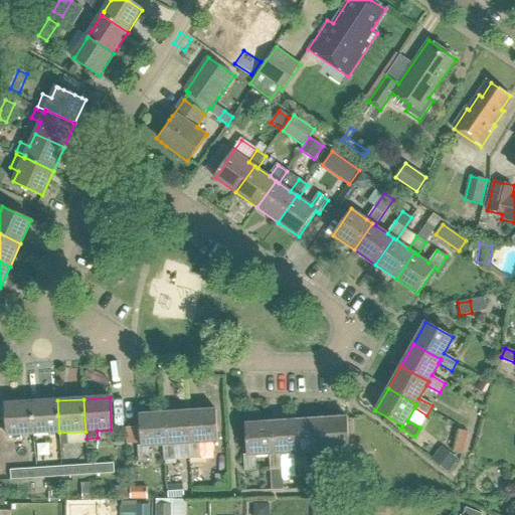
[(57,400),(31,402),(33,435),(59,433),(57,400)]
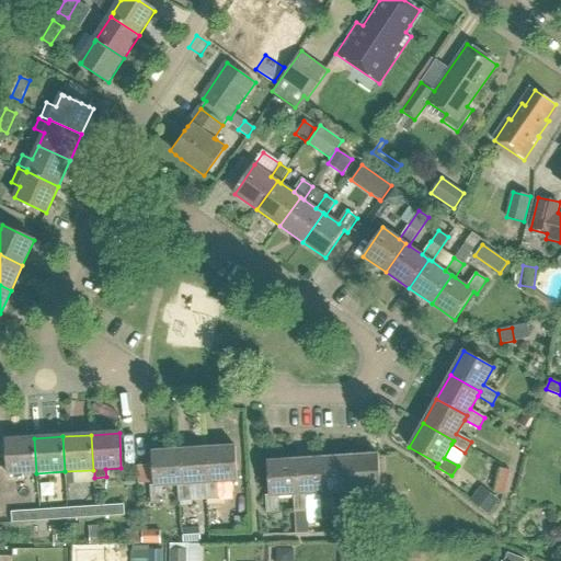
[(8,474),(36,473),(34,438),(6,439),(8,474)]
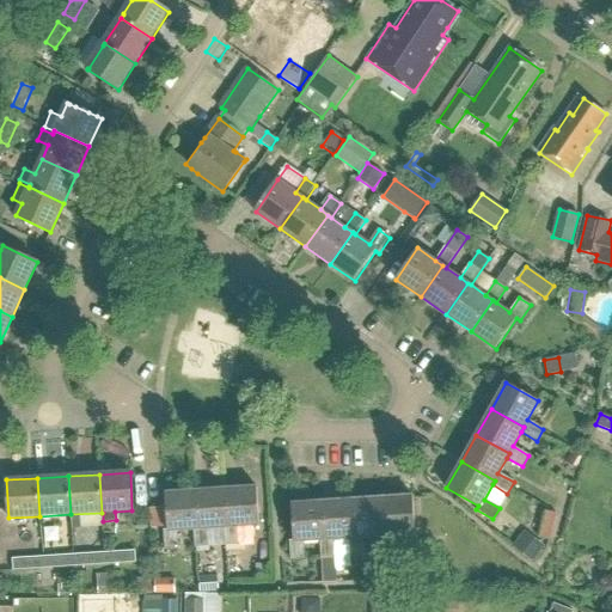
[(257,487),(226,489),(230,527),(224,528),(225,545),(238,545),(237,527),(259,526),(257,487)]
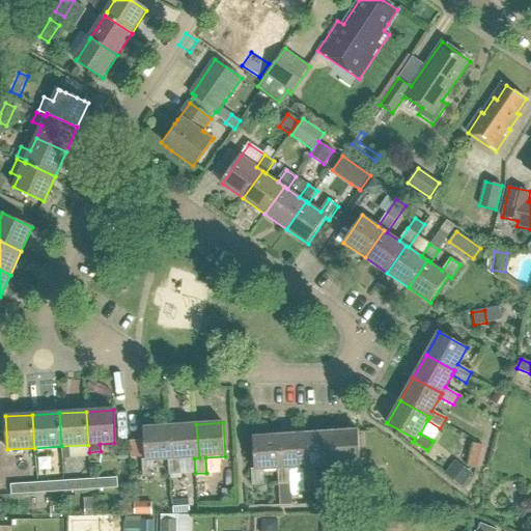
[(179,459),(194,458),(199,457),(196,424),(170,426),(172,459),(168,459),(169,475),(180,474),(179,459)]
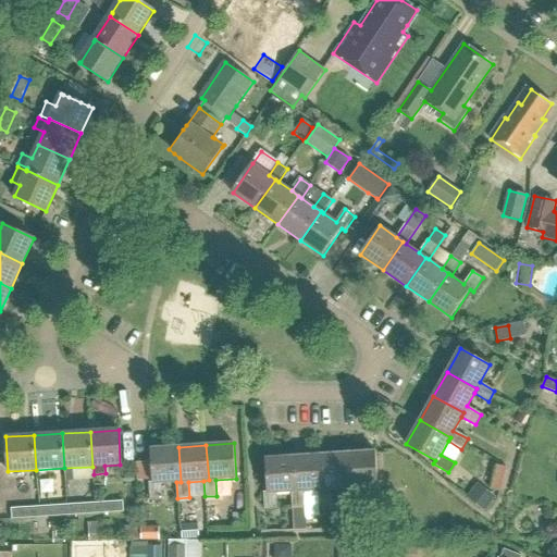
[(137,480),(152,479),(152,482),(150,483),(151,500),(163,499),(162,483),(176,482),(181,482),(178,447),(150,449),(151,461),(136,462),(137,480)]
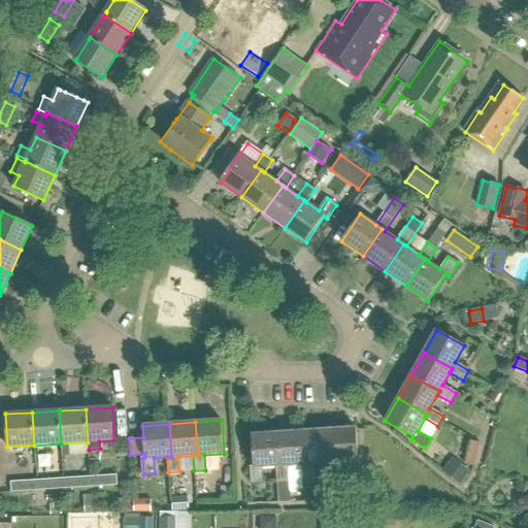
[(357,427),(330,429),(332,462),(329,463),(330,479),(340,477),(339,462),(359,461),(357,427)]
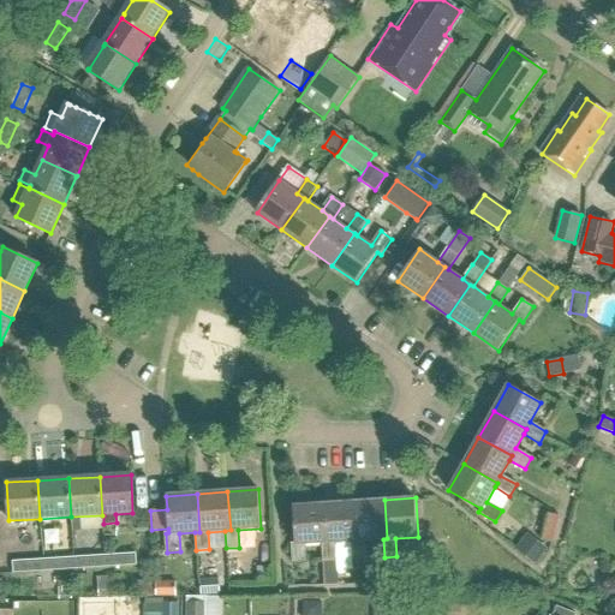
[(365,541),(383,539),(387,538),(384,500),(353,502),(357,541),(352,541),(353,559),(366,559),(365,541)]
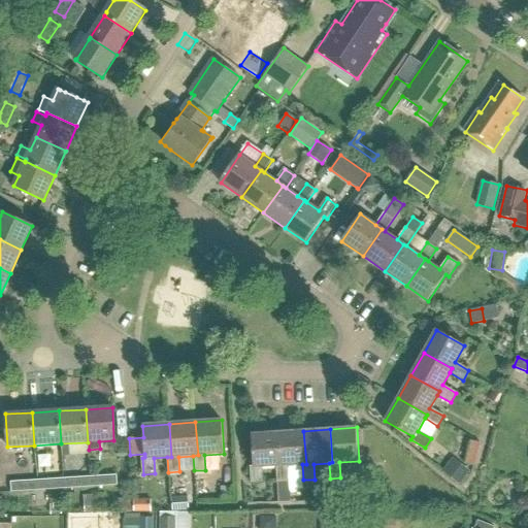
[(288,465),(302,464),(306,464),(303,431),(277,433),(279,466),(276,466),(277,482),(289,481),(288,465)]
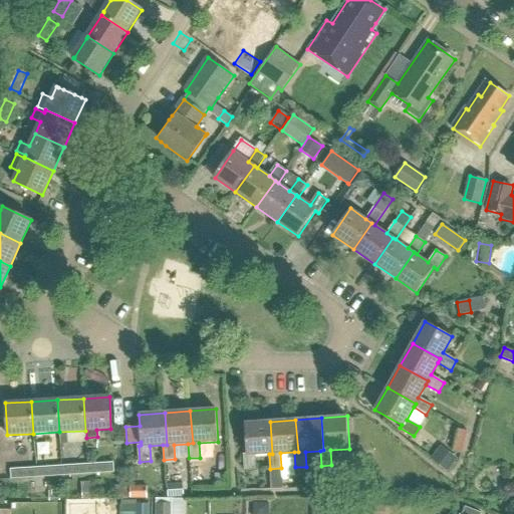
[(272,454),(270,422),(244,423),(247,454),(244,455),(245,471),(256,470),(255,455),(269,454),(272,454)]
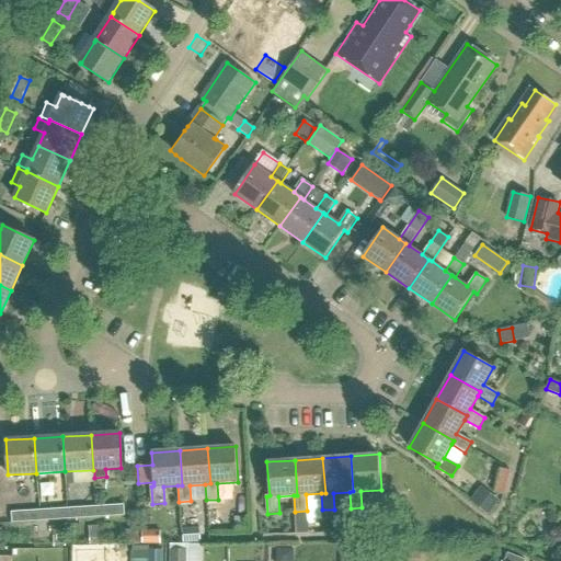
[(457,496),(468,497),(472,474),(461,472),(457,496)]
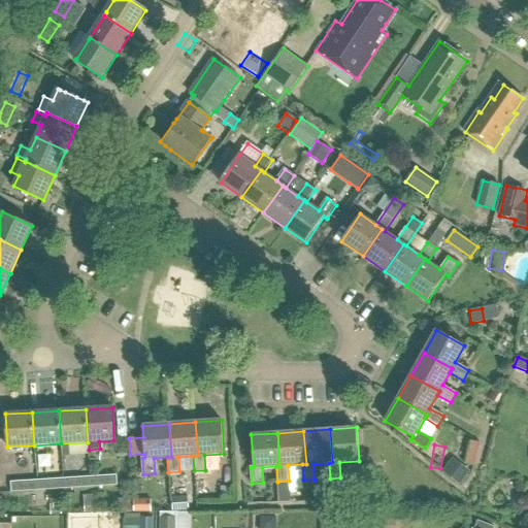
[(128,449),(117,449),(118,457),(128,457),(128,449)]
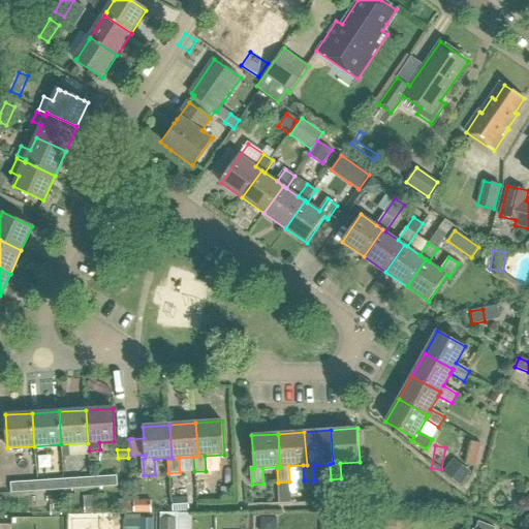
[(454,459),(443,472),(461,485),(470,472),(454,459)]
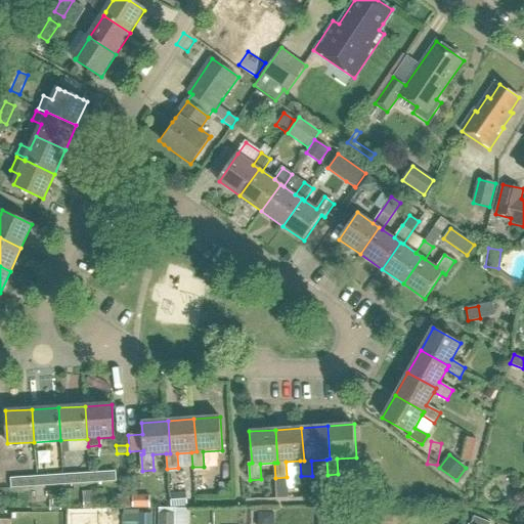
[(89,473),(90,483),(117,481),(117,471),(89,473)]
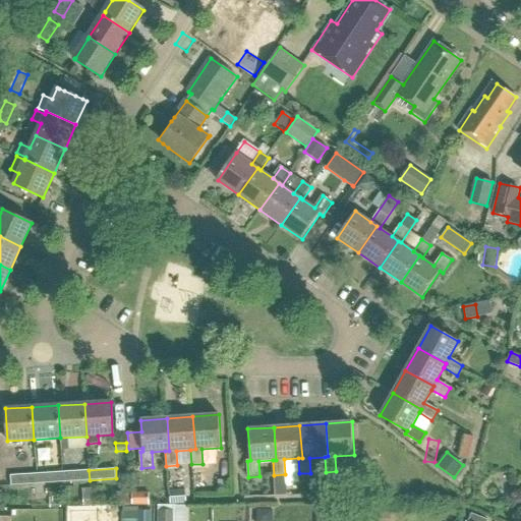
[(61,472),(62,482),(90,480),(89,470),(61,472)]
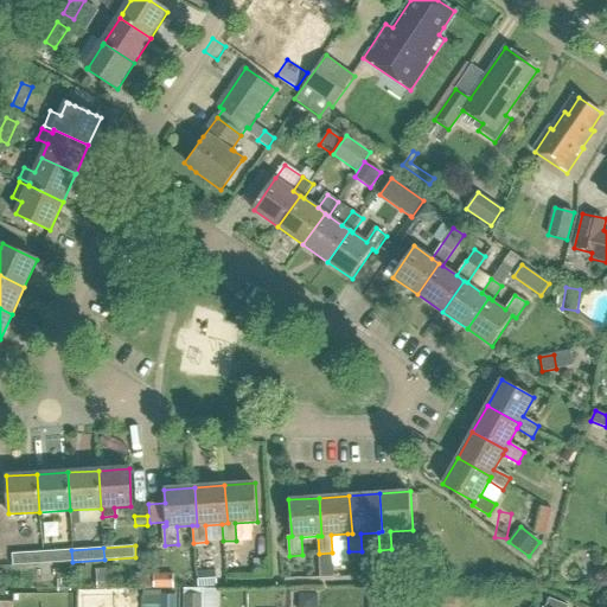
[(43,551),(43,563),(72,562),(71,550),(43,551)]
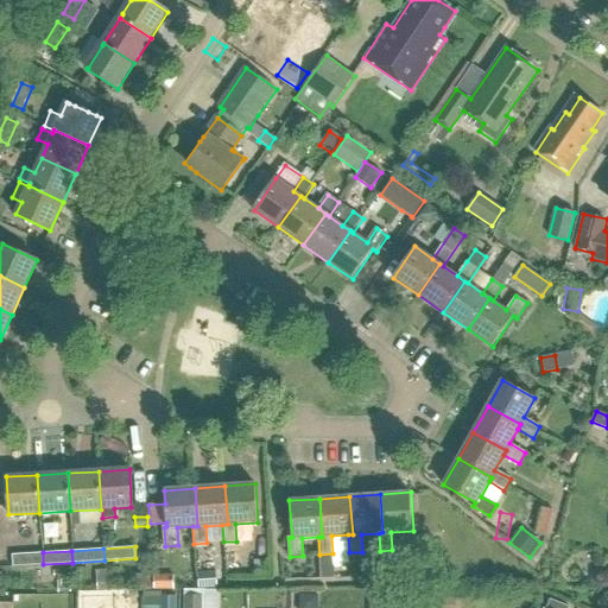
[(14,567),(43,564),(43,552),(13,555),(14,567)]
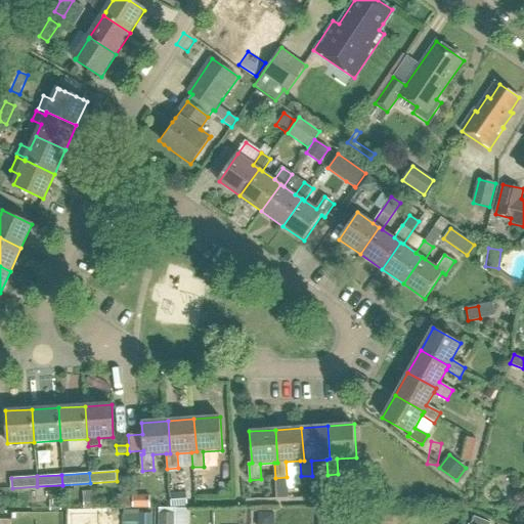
[(198,485),(183,485),(183,500),(198,500),(198,485)]
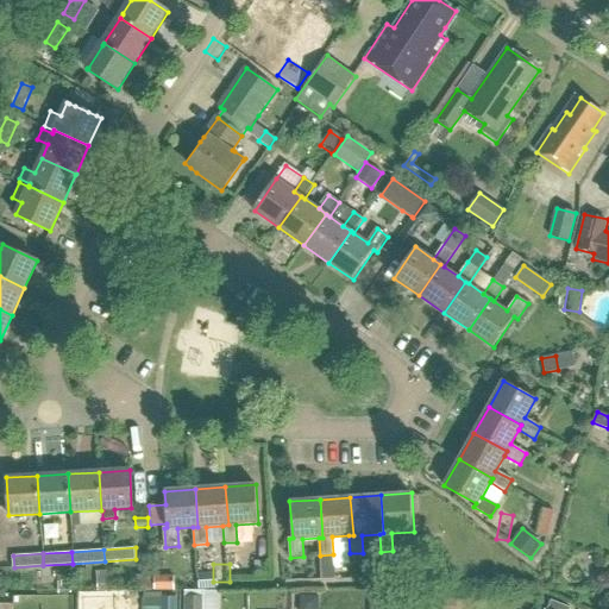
[(111,570),(96,571),(96,591),(112,590),(111,570)]
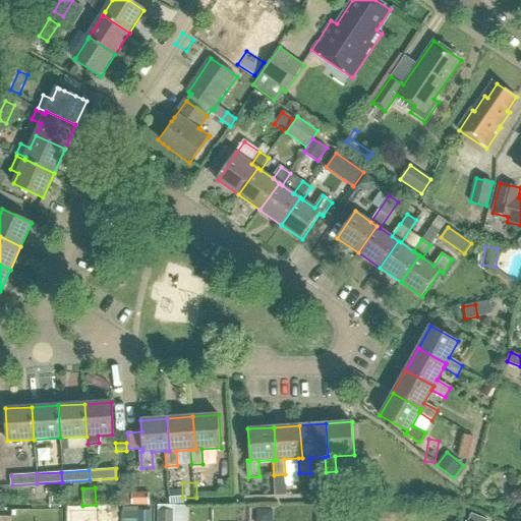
[(118,493),(116,500),(121,506),(130,506),(130,496),(125,490),(118,493)]
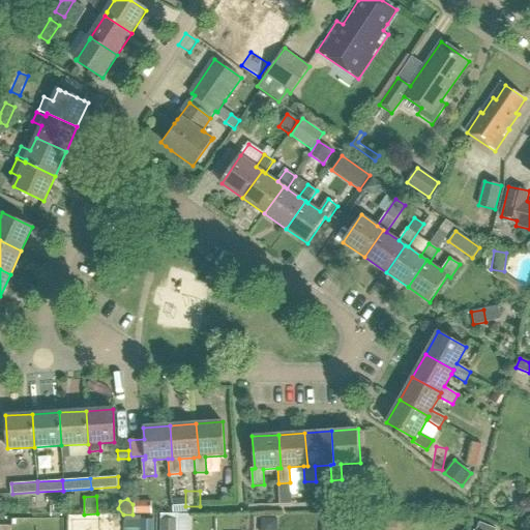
[(53,505),(50,505),(51,518),(62,518),(62,510),(53,510),(53,505)]
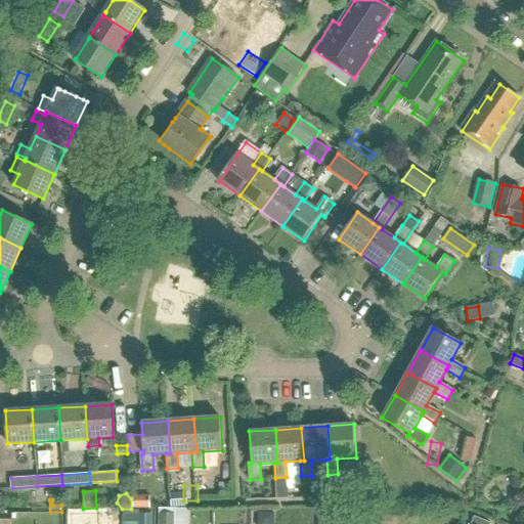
[(318,511),(318,523),(332,523),(332,511),(318,511)]
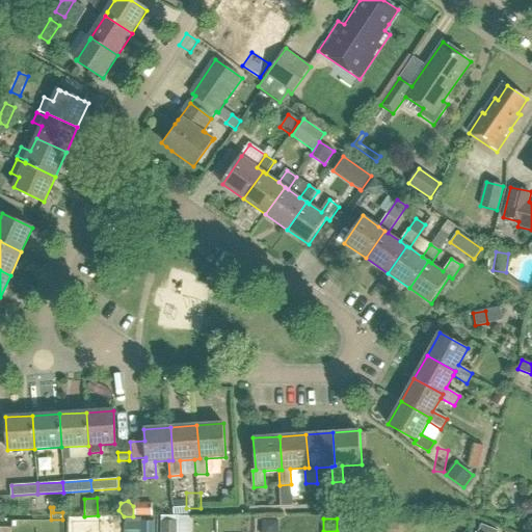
[(161,521),(161,531),(178,531),(178,522),(161,521)]
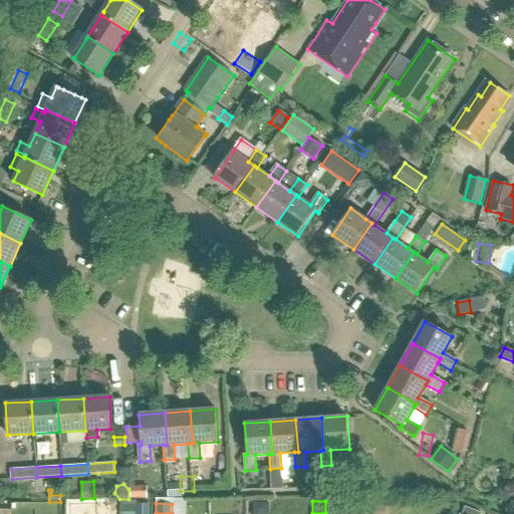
[(384,513),(384,503),(367,503),(366,513),(384,513)]
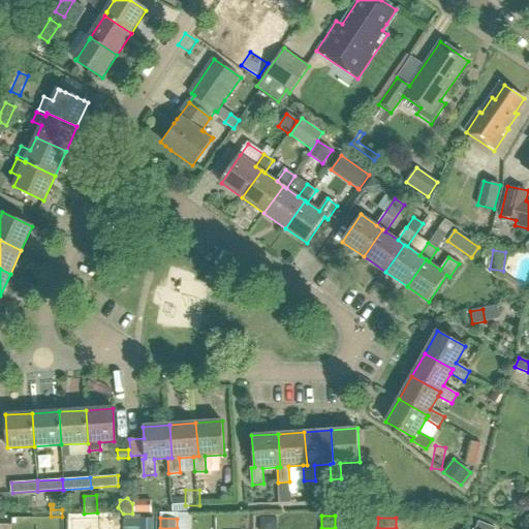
[(139,519),(139,528),(153,528),(154,519),(139,519)]
